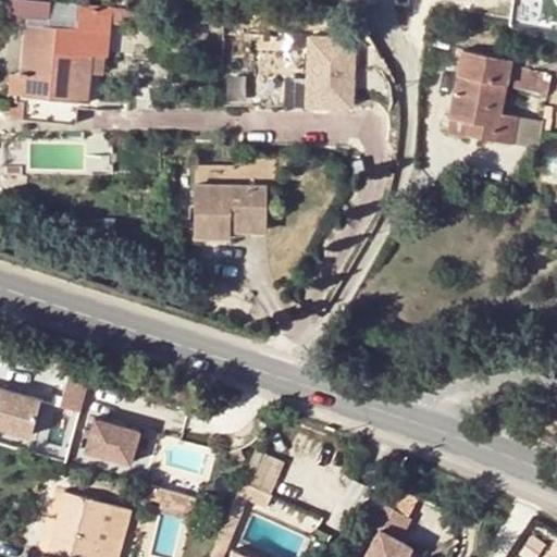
[(0,0),(0,15),(26,20),(24,38),(21,73),(26,73),(25,93),(40,94),(78,98),(82,98),(85,71),(91,72),(93,72),(94,54),(106,54),(110,20),(111,7),(75,2),(59,0),(0,0)]
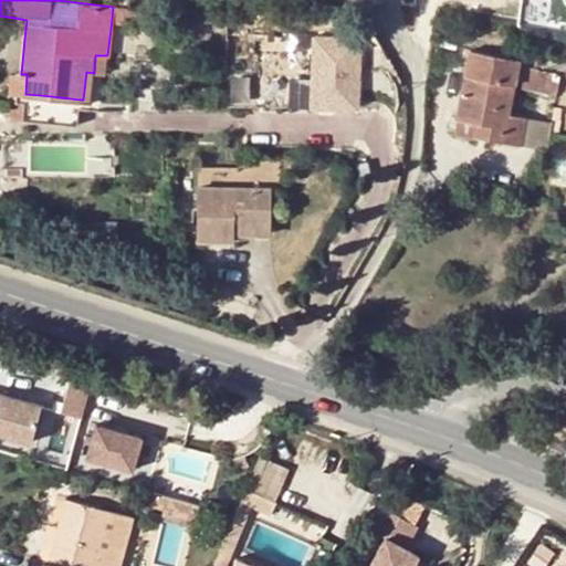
[(113,7),(112,20),(137,23),(139,25),(156,27),(157,11),(113,7)]
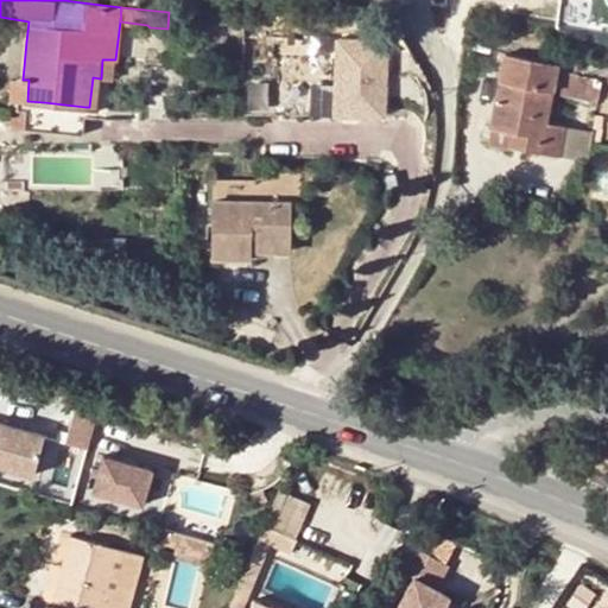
[(339,42),(336,116),(387,118),(388,43),(339,42)]
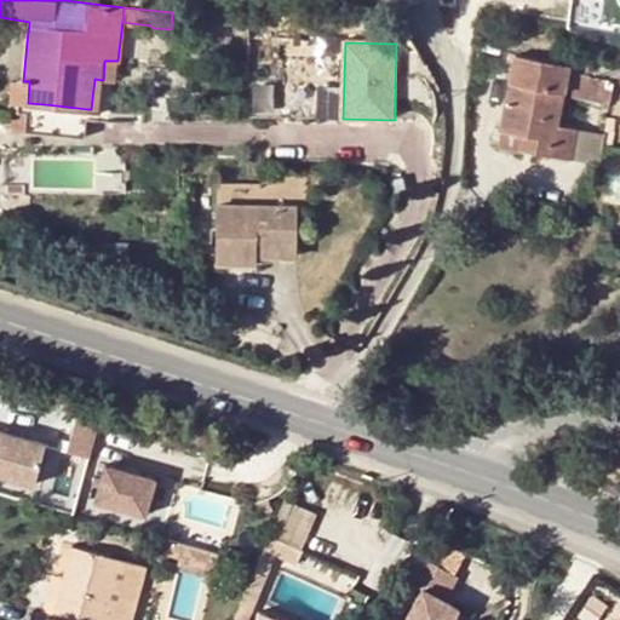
[(516,53),(500,127),(532,136),(529,148),(570,159),(574,143),(578,130),(556,125),(568,65),(516,53)]
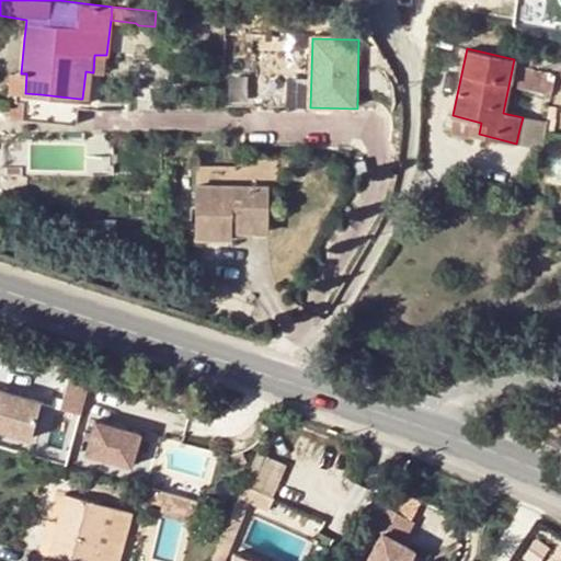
[(94,55),(93,72),(104,72),(106,55),(94,55)]
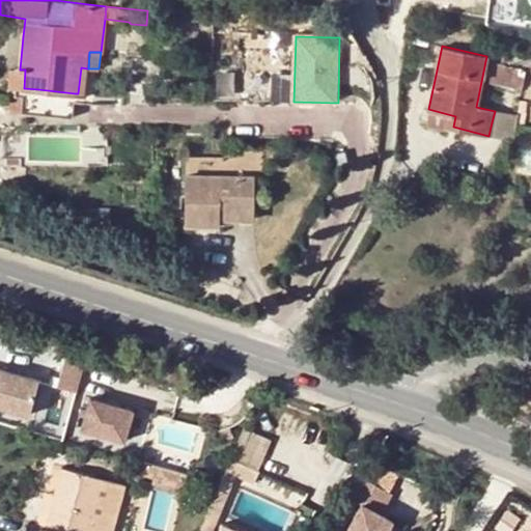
[(494,62),(490,83),(523,89),(527,68),(494,62)]
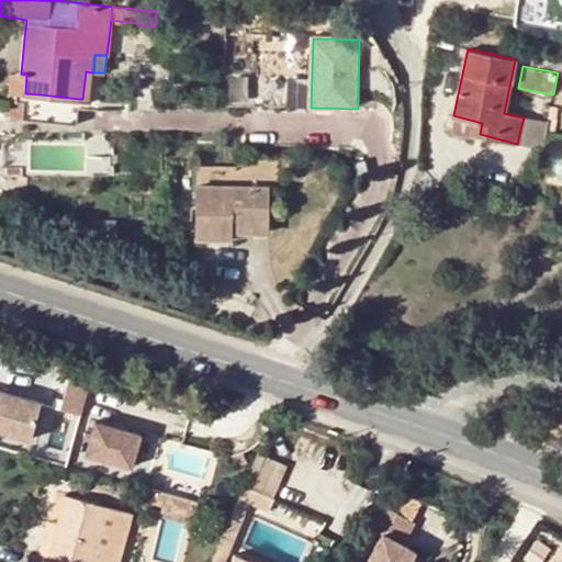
[(26,74),(21,74),(9,71),(7,91),(13,92),(25,93),(26,74)]
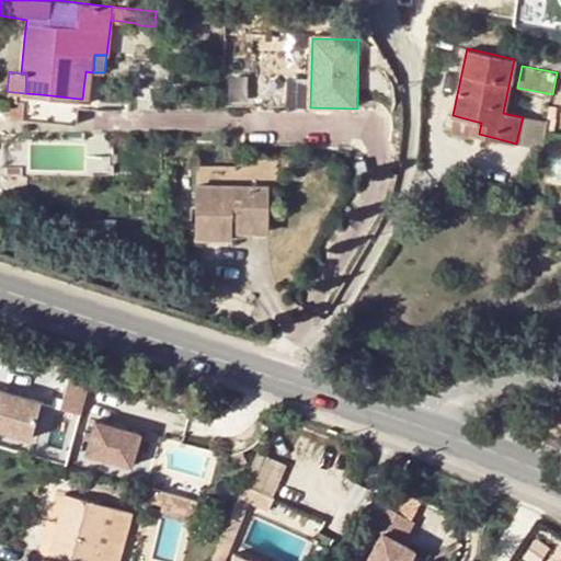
[(90,100),(92,72),(86,71),(82,99),(89,100),(90,100)]
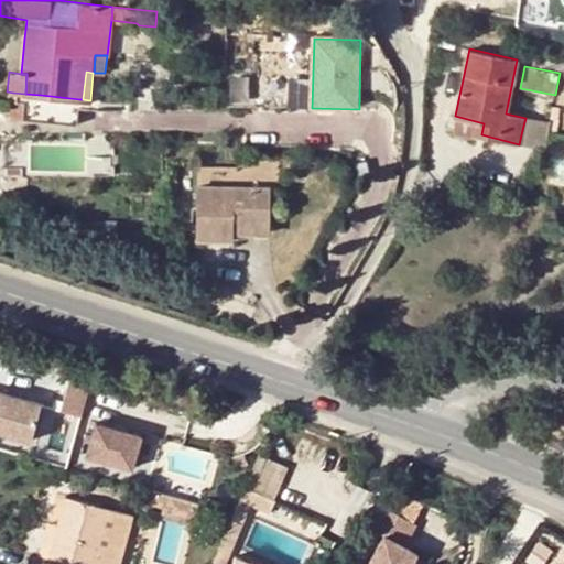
[(77,125),(79,99),(41,95),(25,94),(13,93),(13,100),(11,101),(10,110),(4,109),(4,115),(9,116),(9,118),(77,125)]
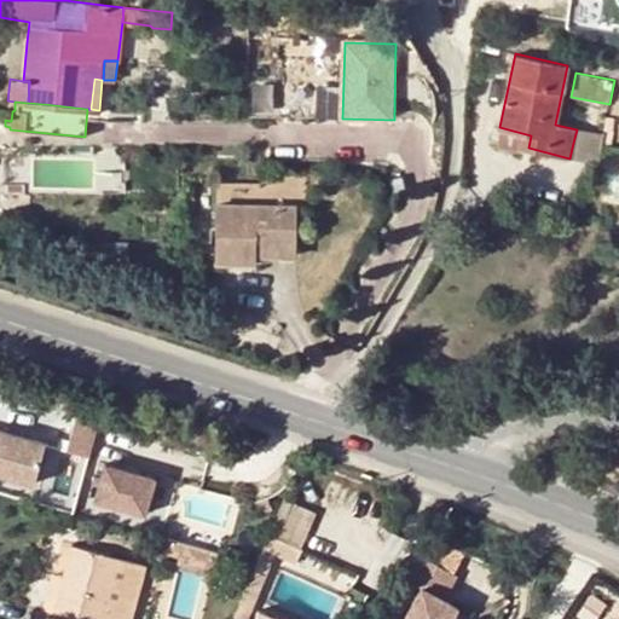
[(531,136),(499,127),(497,140),(510,144),(528,148),(531,136)]
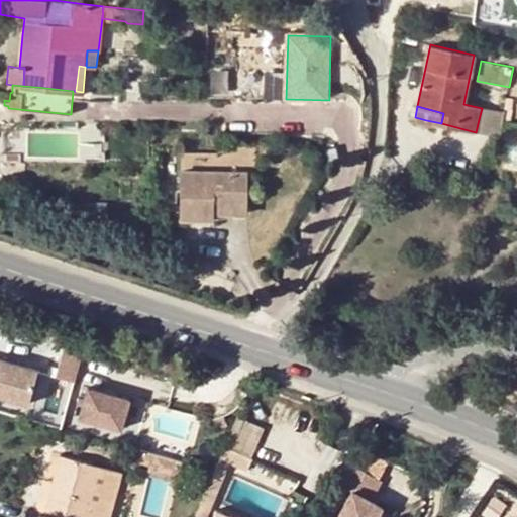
[(0,151),(0,161),(19,162),(19,152),(0,151)]
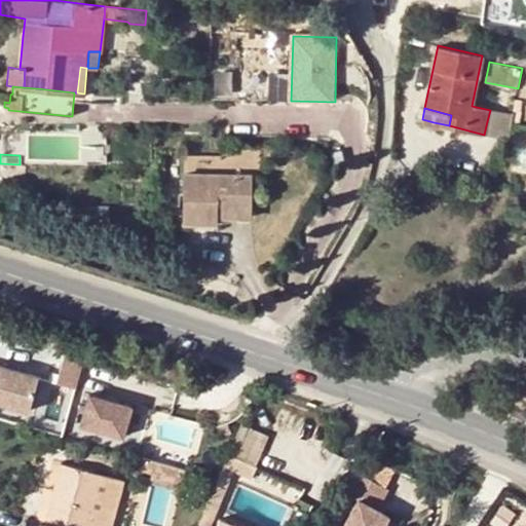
[(195,180),(195,227),(224,227),(231,222),(249,222),(263,222),(264,181),(195,180)]
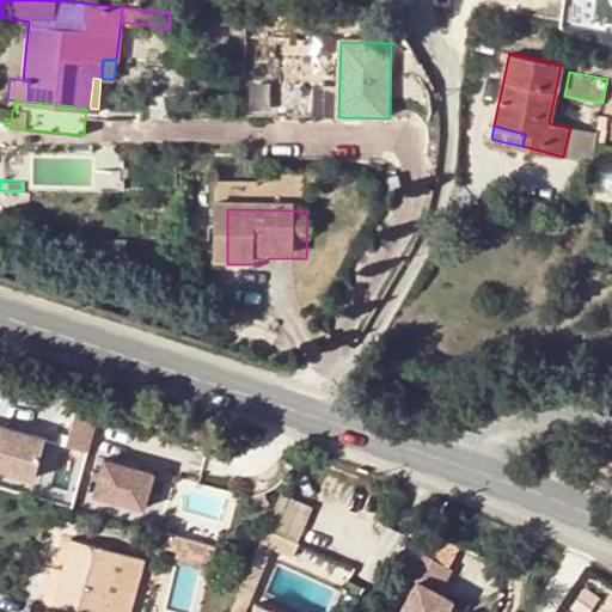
[(20,410),(0,403),(0,424),(16,429),(20,410)]
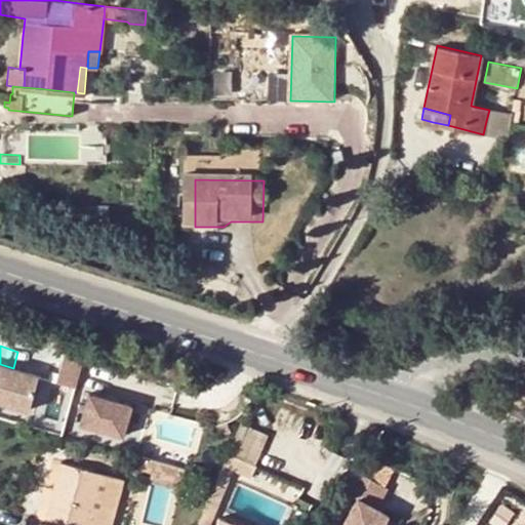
[(0,401),(26,408),(34,374),(13,368),(0,364),(0,401)]
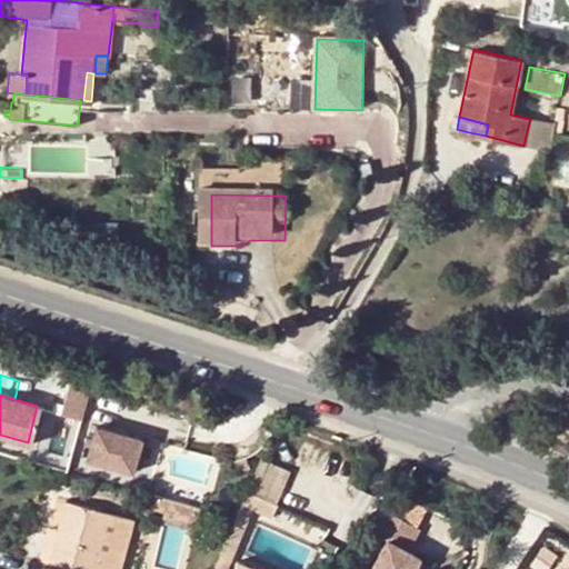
[(141,436),(96,423),(86,459),(131,471),(141,436)]
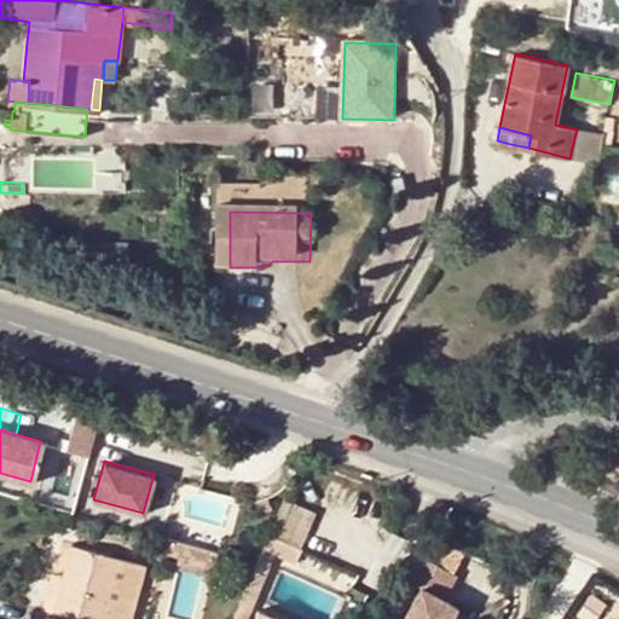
[(316,515),(291,505),(277,539),(300,550),(316,515)]
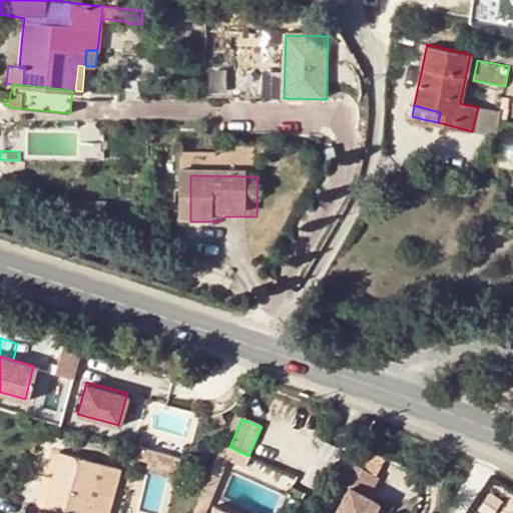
[(243,467),(248,456),(229,447),(221,443),(211,466),(198,496),(208,501),(226,459),(243,467)]
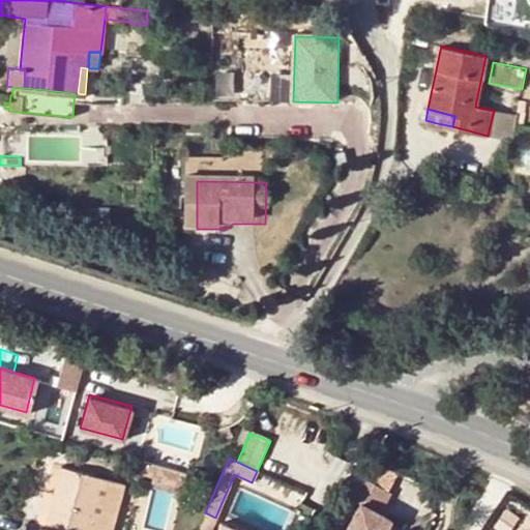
[(43,526),(37,524),(31,523),(29,529),(89,529),(93,518),(105,478),(61,466),(53,494),(43,526)]
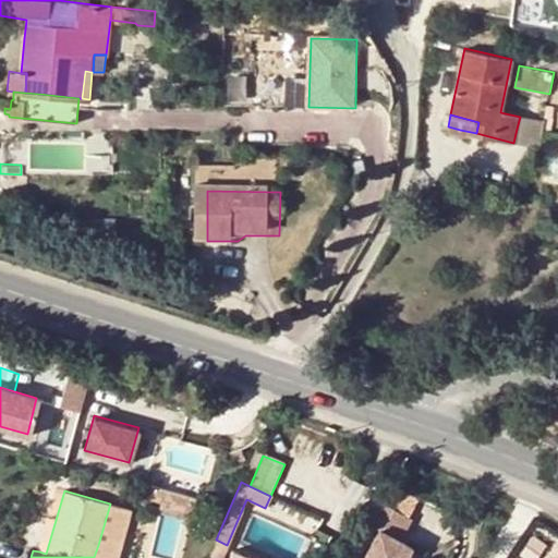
[(173,511),(176,502),(168,500),(166,510),(173,511)]
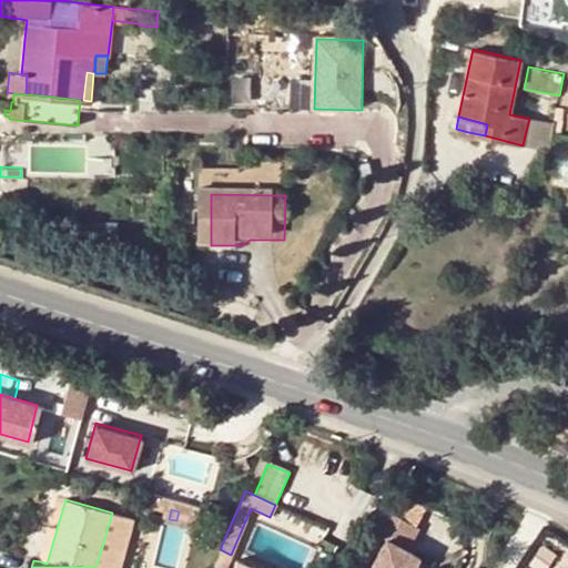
[(196,515),(179,511),(176,520),(195,525),(196,515)]
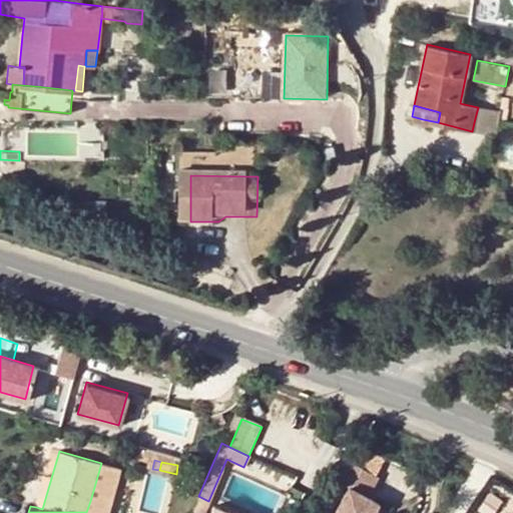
[(90,501),(86,512),(112,512),(124,468),(101,463),(90,501)]
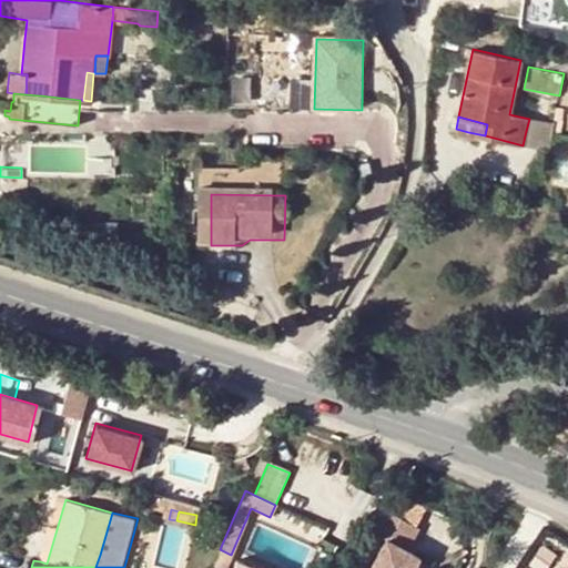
[(50,527),(40,561),(47,564),(57,529),(50,527)]
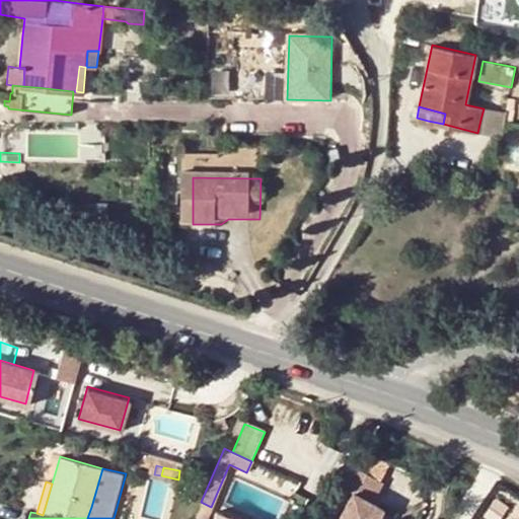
[(377,518),(384,507),(354,491),(338,518),(377,518)]
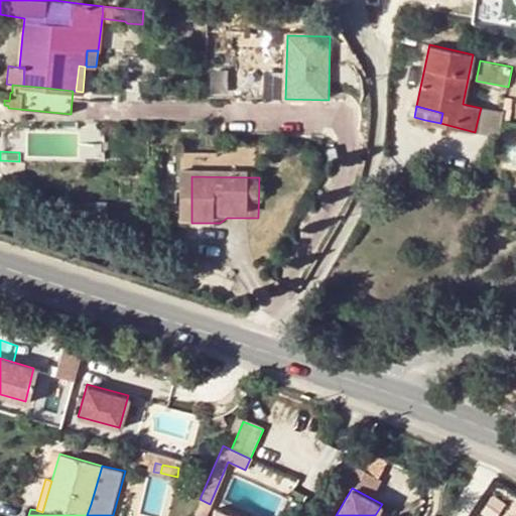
[(205,515),(210,504),(200,499),(196,510),(194,513),(200,515),(205,515)]
